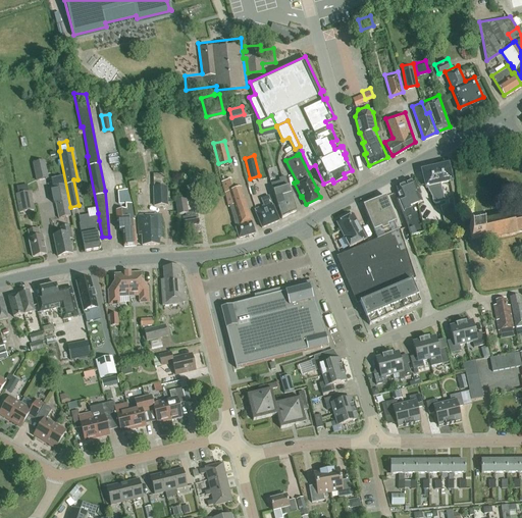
[(434,209),(446,207),(439,179),(450,177),(446,158),(445,158),(445,157),(444,157),(436,159),(435,159),(435,160),(435,161),(431,162),(431,163),(427,164),(425,164),(424,165),(423,166),(422,168),(422,170),(424,176),(422,176),(424,184),(425,183),(431,194),(431,196),(432,199),(434,201),(434,209)]
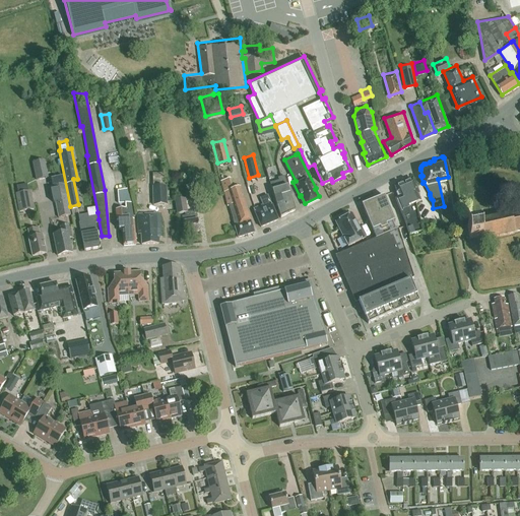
[(36,177),(48,175),(44,157),(31,159),(36,177)]
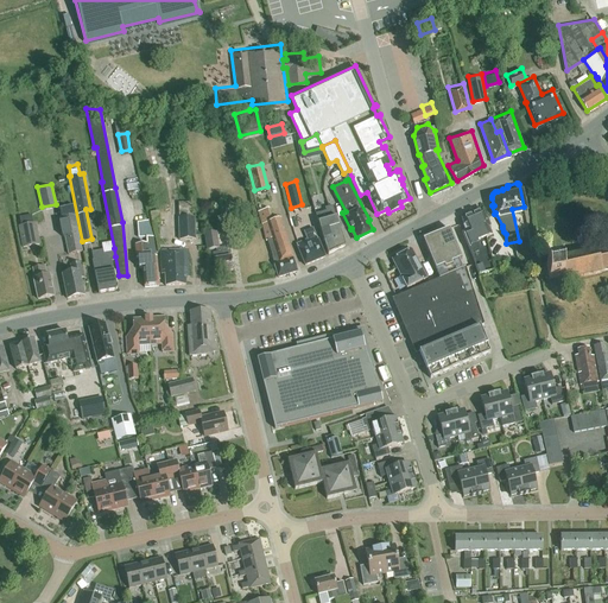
[(241,207),(239,196),(225,200),(227,209),(241,207)]
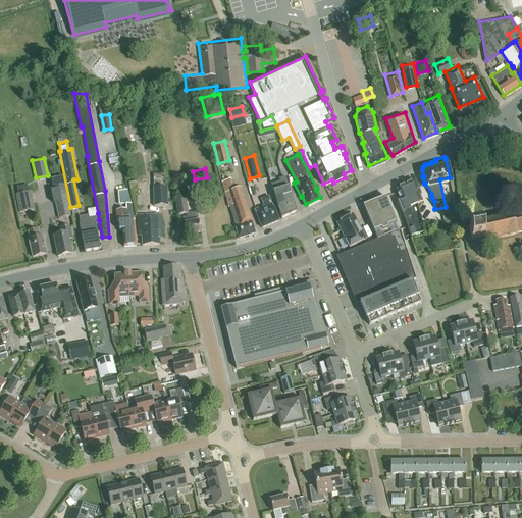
[(70,213),(64,182),(62,173),(51,176),(59,215),(70,213)]
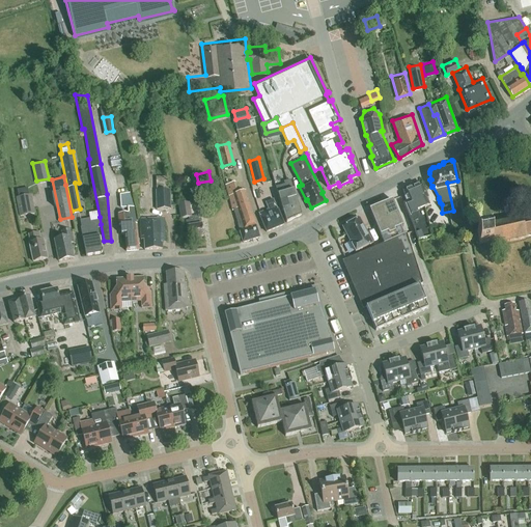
[(275,184),(276,187),(285,219),(300,213),(290,176),(283,178),(283,182),(275,184)]
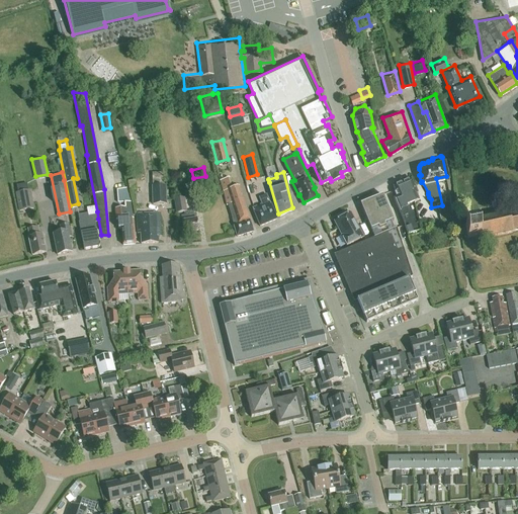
[(393,181),(393,183),(397,194),(397,195),(401,204),(398,205),(408,234),(420,230),(413,200),(418,198),(415,190),(417,190),(414,182),(413,182),(411,176),(408,174),(393,181)]
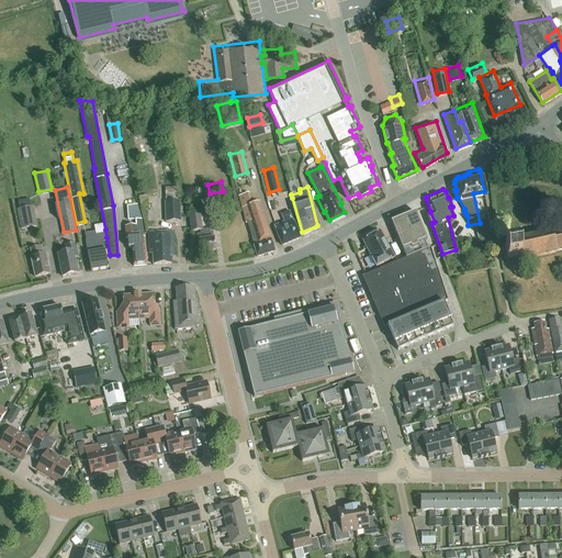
[(247,219),(254,240),(271,234),(259,200),(251,202),(248,190),(238,192),(245,220),(247,219)]
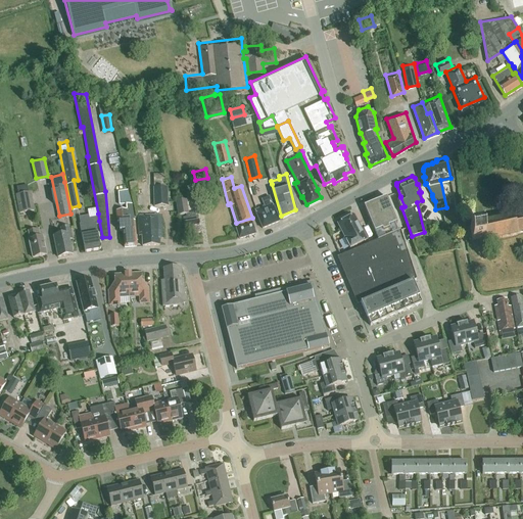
[(129,180),(131,189),(138,188),(136,179),(129,180)]
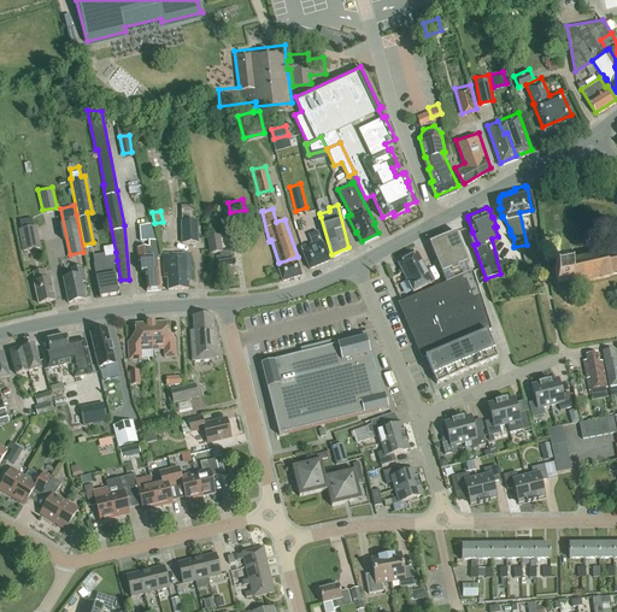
[(33,248),(36,247),(36,246),(40,245),(36,223),(34,223),(31,215),(19,217),(22,225),(18,227),(22,248),(33,246),(33,248)]
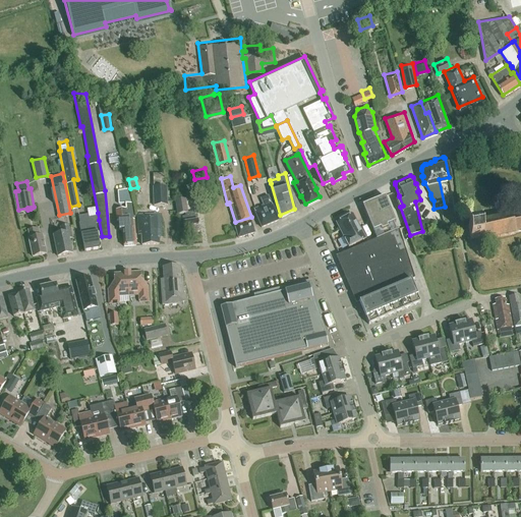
[(167,203),(167,183),(152,183),(153,203),(167,203)]
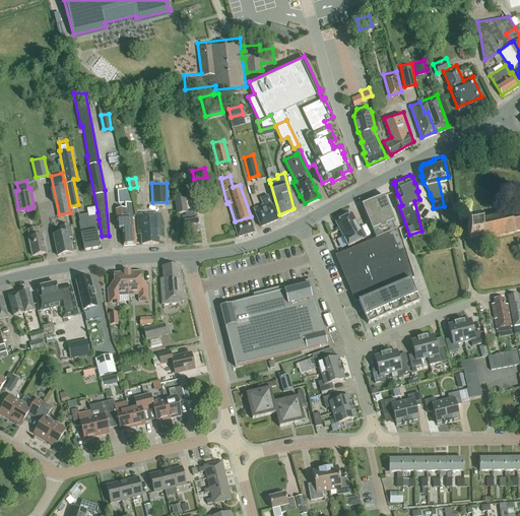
[(131,199),(126,186),(117,188),(118,200),(125,200),(126,205),(116,206),(117,217),(119,217),(119,227),(122,226),(133,224),(131,199)]
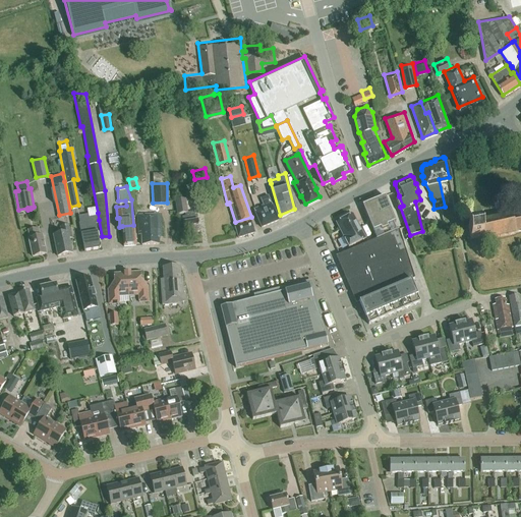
[(262,224),(279,217),(269,192),(261,195),(264,203),(254,207),(262,224)]
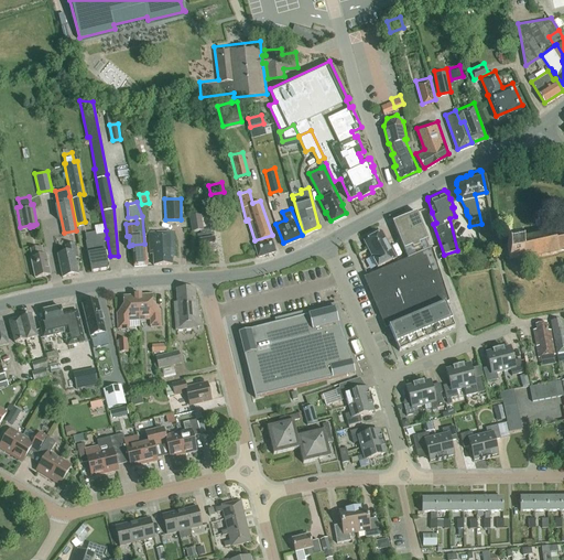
[(392,221),(392,222),(407,256),(427,246),(429,246),(425,238),(427,237),(416,208),(415,210),(416,212),(397,219),(397,218),(396,218),(394,218),(393,218),(393,219),(392,219),(392,221)]
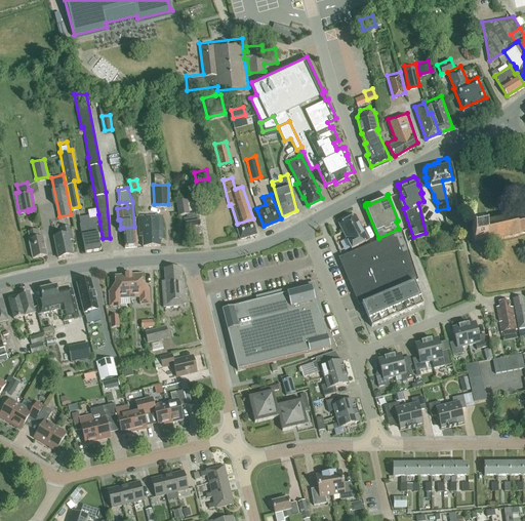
[(186,233),(201,231),(199,219),(198,213),(196,213),(195,209),(189,210),(187,197),(175,199),(177,213),(186,211),(187,215),(184,215),(186,233)]
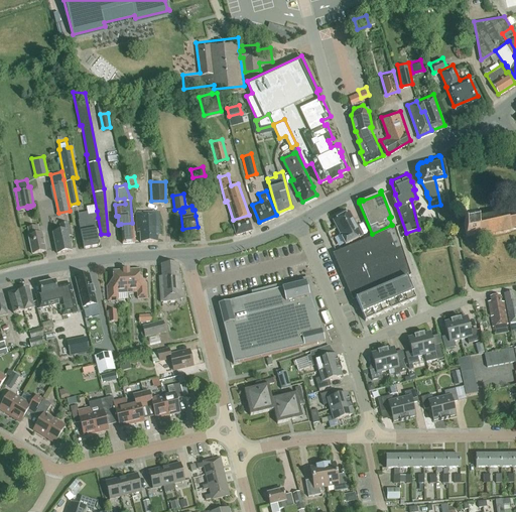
[(95,218),(98,218),(97,211),(89,212),(88,209),(79,211),(84,245),(98,243),(100,242),(95,218)]
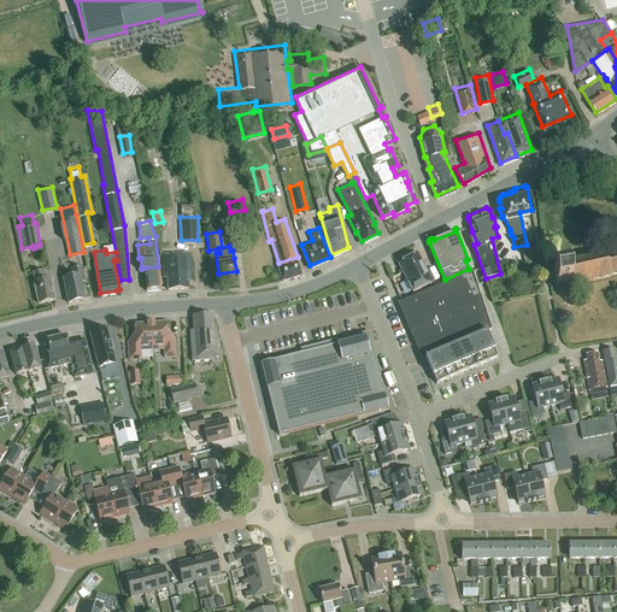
[(406,277),(412,289),(433,278),(417,249),(398,260),(406,277)]
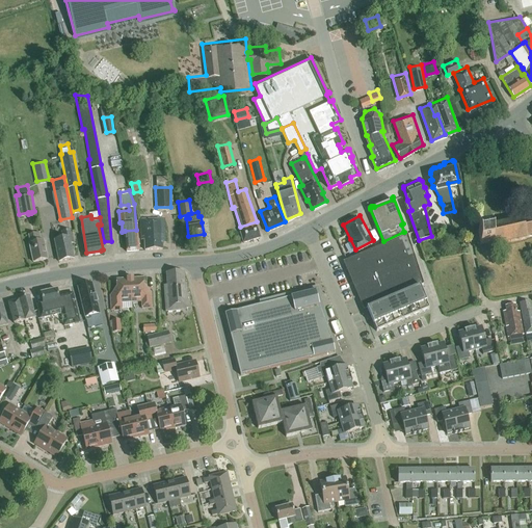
[(525,234),(531,233),(531,215),(522,217),(521,216),(488,222),(489,227),(477,229),(480,241),(491,239),(493,242),(526,235),(525,234)]
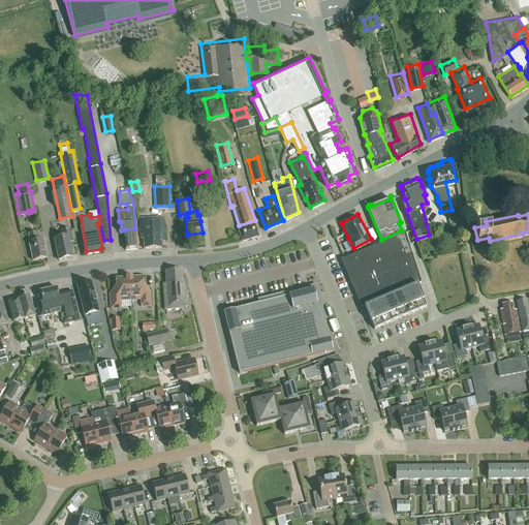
[(144,234),(145,245),(161,244),(161,237),(163,237),(162,215),(141,217),(142,234),(144,234)]
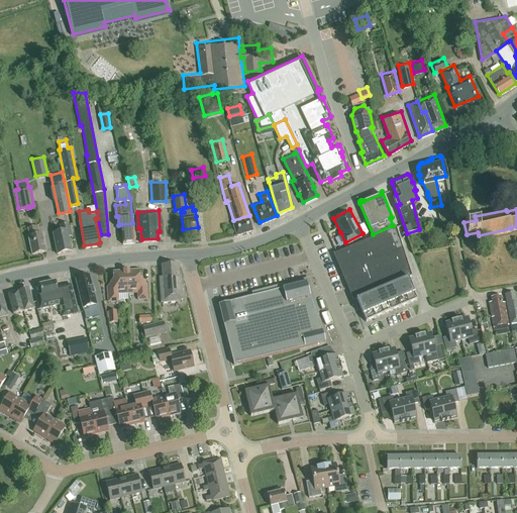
[(249,215),(233,220),(233,221),(236,233),(253,228),(249,215)]
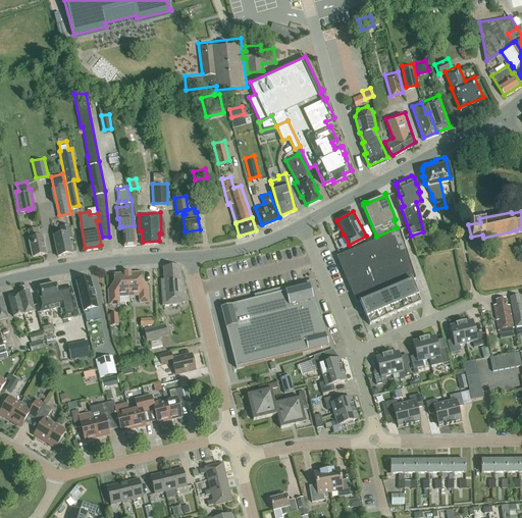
[(72,250),(69,236),(72,236),(69,221),(60,223),(62,230),(54,232),(58,253),(72,250)]
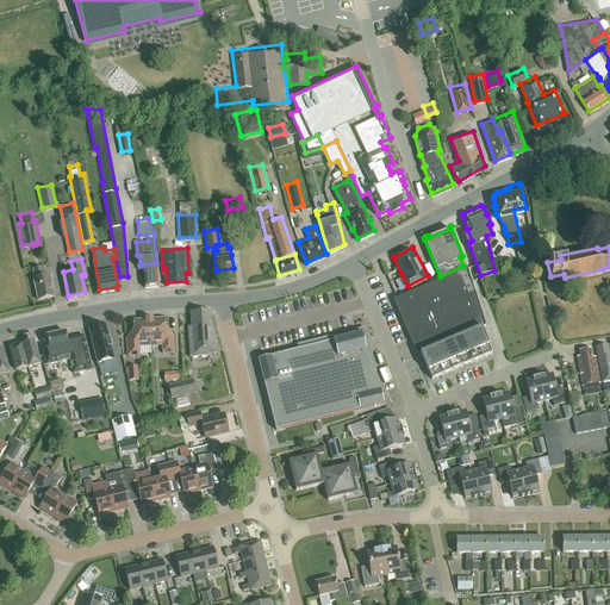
[(157,284),(156,263),(143,264),(144,285),(160,284),(157,284)]
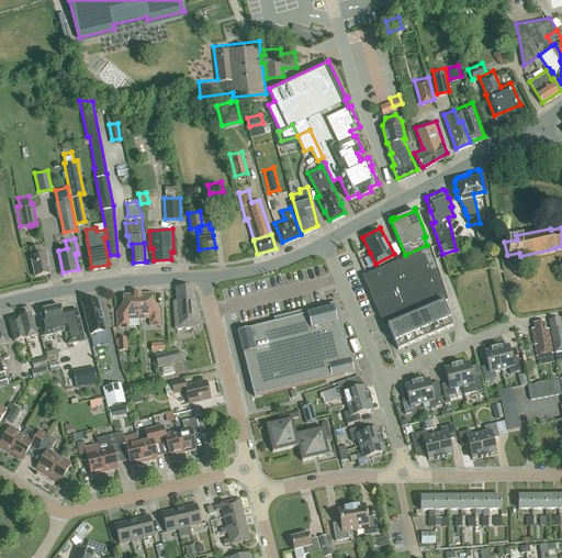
[(35,274),(49,270),(46,250),(41,252),(38,244),(31,245),(33,254),(31,254),(35,274)]
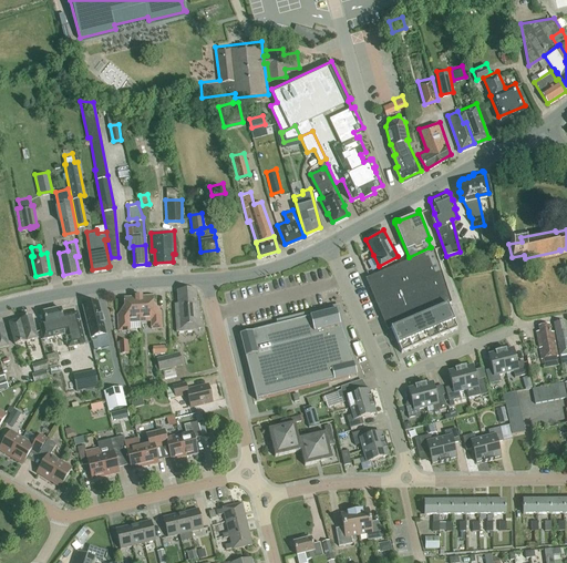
[(409,257),(369,274),(384,310),(388,309),(393,324),(390,325),(401,350),(456,326),(446,302),(451,300),(433,246),(431,247),(430,247),(431,248),(409,257)]
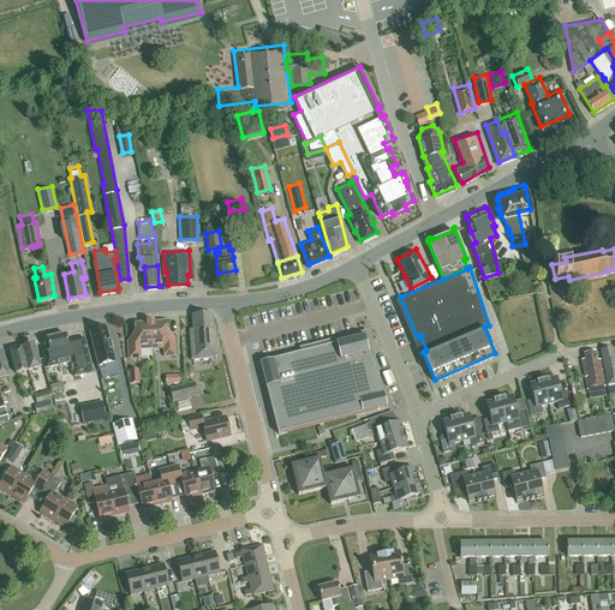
[(503,314),(507,326),(521,321),(517,309),(503,314)]
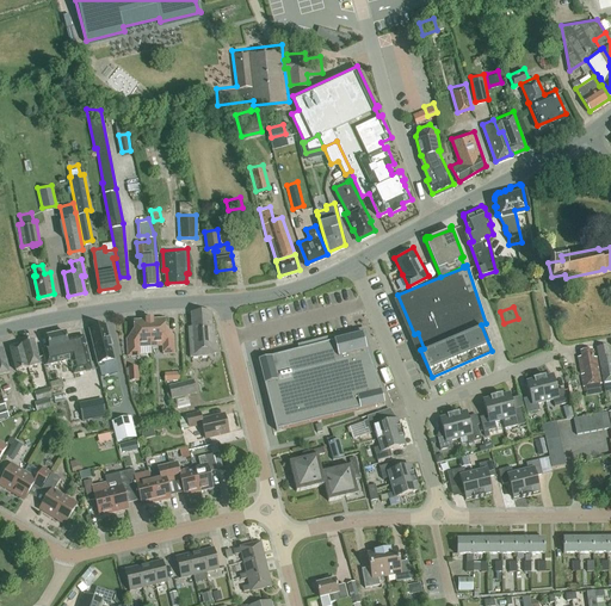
[(208,351),(218,351),(217,334),(215,334),(214,322),(211,322),(210,309),(190,310),(191,327),(189,327),(190,354),(208,353),(208,351)]
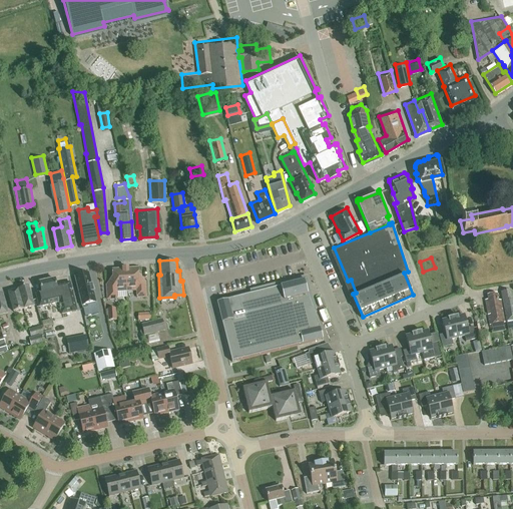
[(116,289),(126,289),(125,266),(122,266),(122,267),(112,268),(112,281),(106,282),(107,297),(116,296),(116,289)]
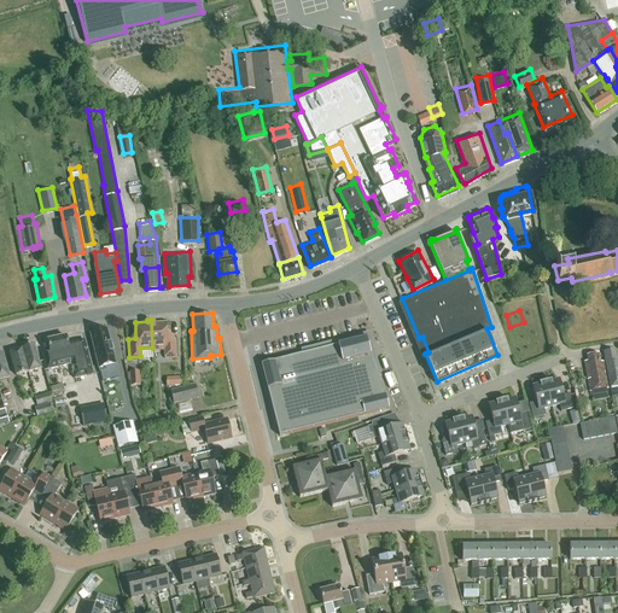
[(155,320),(151,320),(152,348),(164,346),(164,355),(176,354),(175,337),(167,337),(167,320),(155,321),(155,320)]
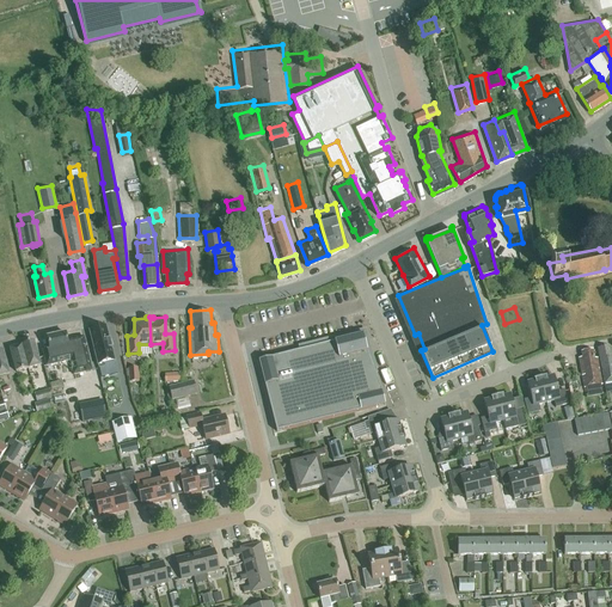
[(518,322),(503,326),(508,339),(521,336),(518,322)]
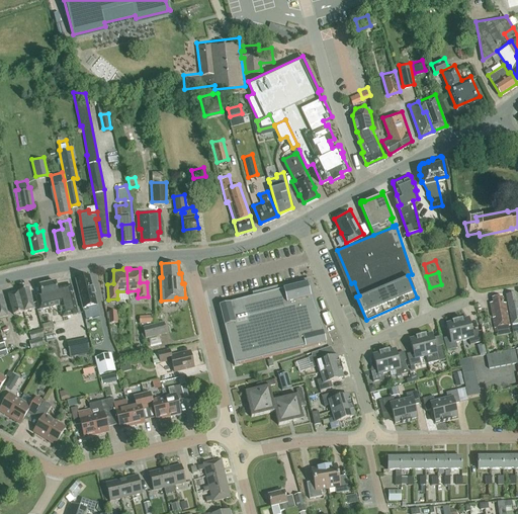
[(82,306),(96,303),(94,292),(94,291),(92,284),(89,273),(75,277),(82,306)]
